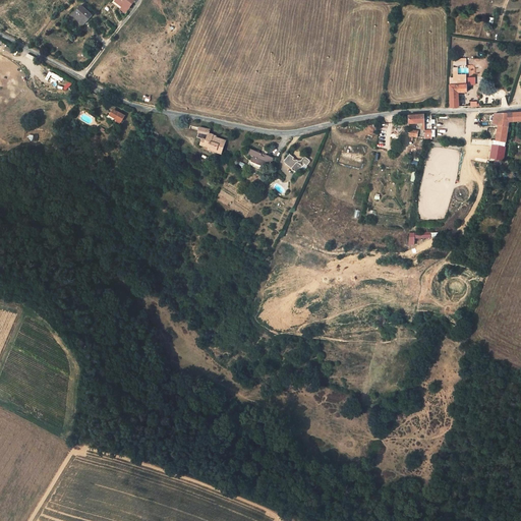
[(113,0),(112,2),(121,9),(122,7),(127,10),(135,0),(134,0),(115,0),(116,0),(115,0),(113,0)]
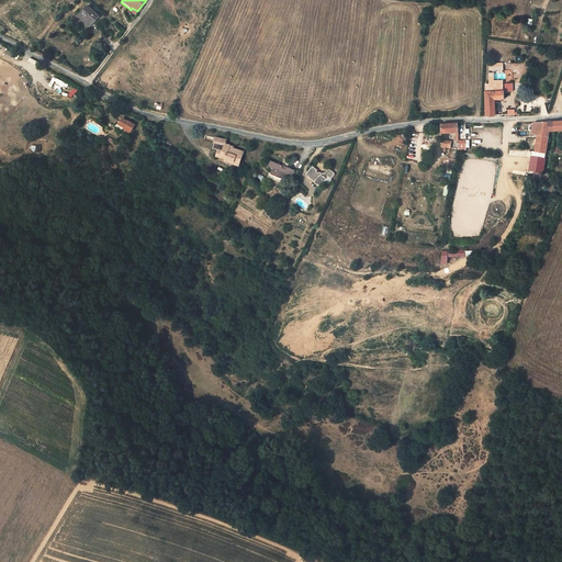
[(78,17),(90,27),(100,17),(88,6),(78,17)]
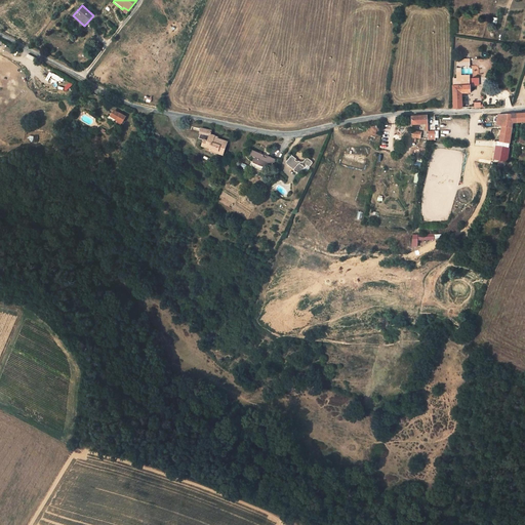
[(457,78),(471,78),(471,66),(457,66),(457,78)]
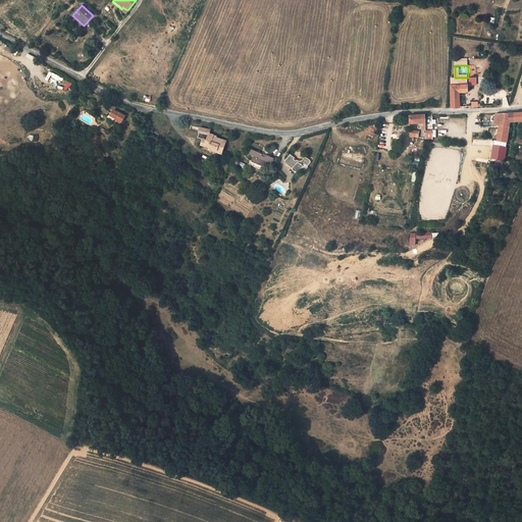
[(452,85),(452,107),(460,107),(460,95),(460,93),(462,93),(468,92),(468,85),(452,85)]
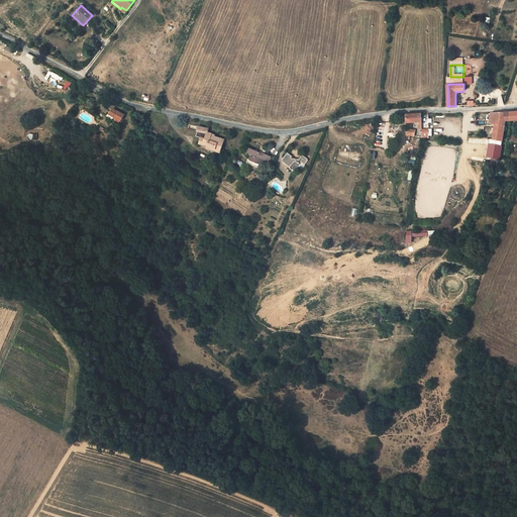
[(113,108),(110,114),(115,117),(116,118),(120,120),(121,120),(124,114),(119,111),(113,108)]
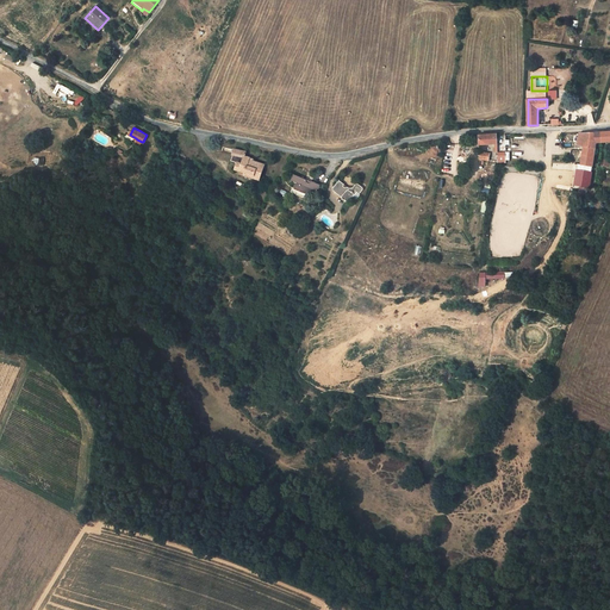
[(586,134),(584,147),(582,165),(592,166),(597,142),(596,142),(596,132),(586,134)]
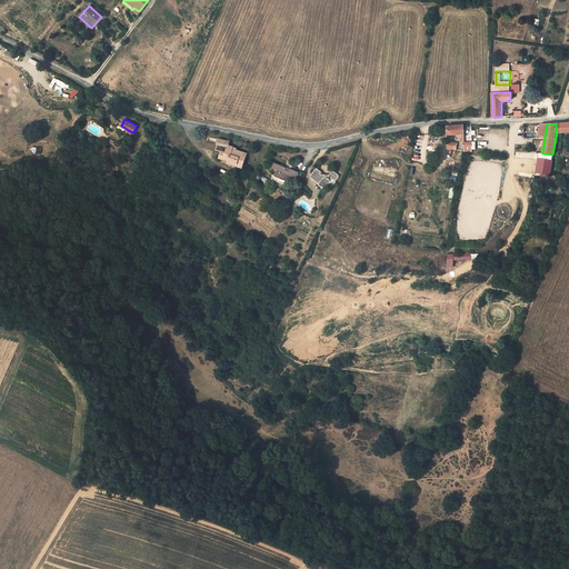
[(463,126),(447,126),(447,135),(462,133),(463,133),(463,126)]
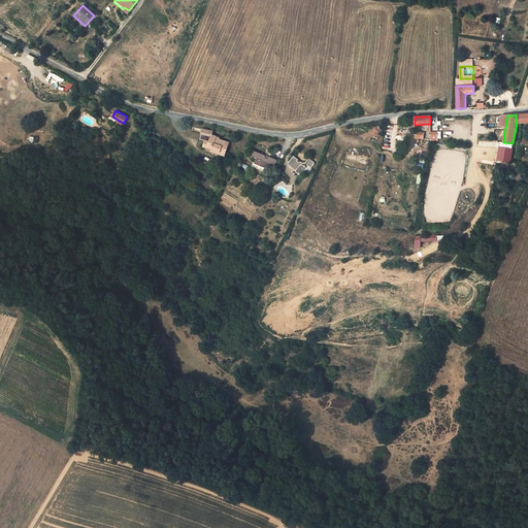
[(195,127),(195,130),(202,131),(202,133),(200,138),(205,140),(209,141),(211,134),(212,130),(195,127)]
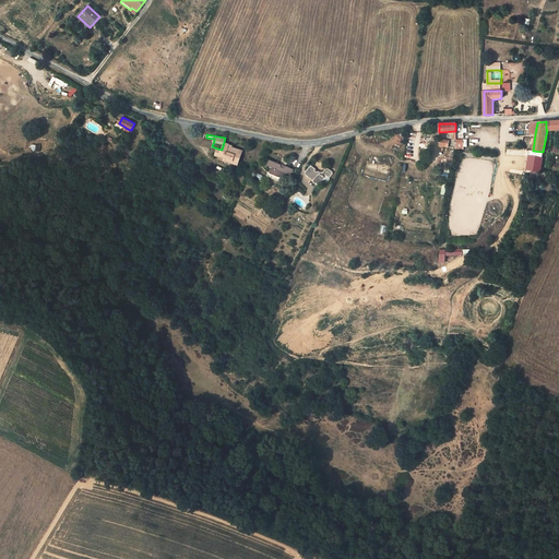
[(229,144),(224,142),(222,150),(217,149),(216,154),(219,155),(219,157),(223,158),(224,159),(223,161),(232,164),(232,163),(238,164),(242,151),(233,146),(230,146),(230,147),(228,147),(229,144)]
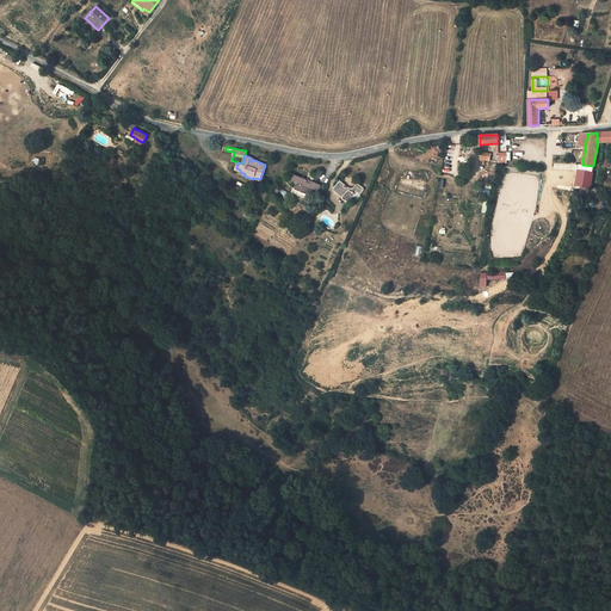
[(579,170),(576,185),(591,187),(593,172),(579,170)]
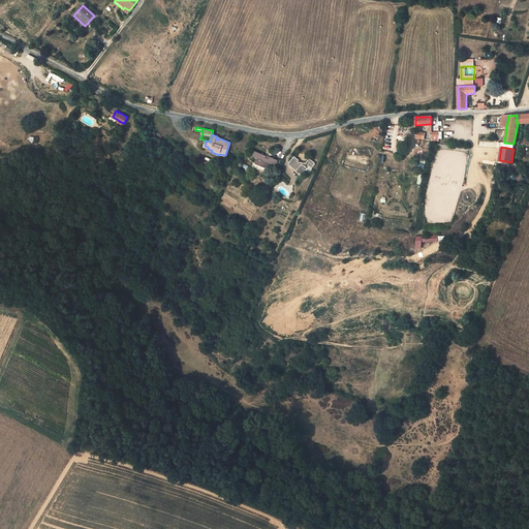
[(252,166),(254,166),(259,169),(267,173),(271,164),(275,166),(278,160),(270,157),(269,158),(267,157),(267,156),(255,151),(252,156),(257,158),(255,163),(253,162),(252,166)]
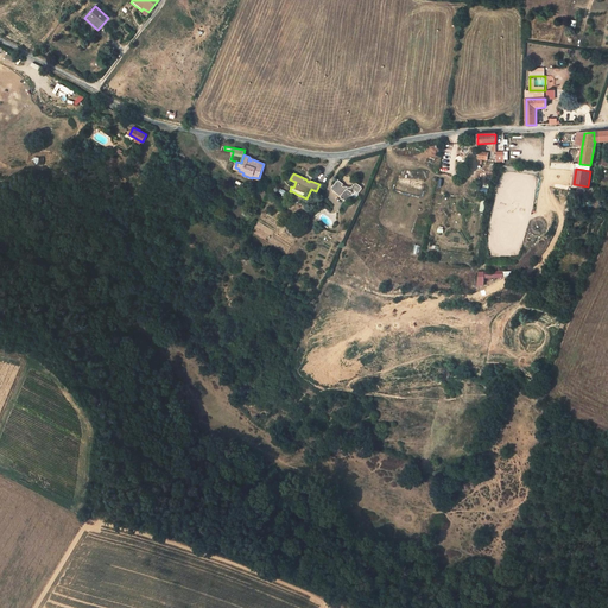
[(362,187),(356,182),(352,187),(348,188),(348,187),(344,187),(342,185),(343,184),(339,179),(333,187),(333,188),(333,189),(333,190),(346,200),(347,201),(348,201),(349,200),(356,191),(359,194),(362,189),(362,188),(362,187)]
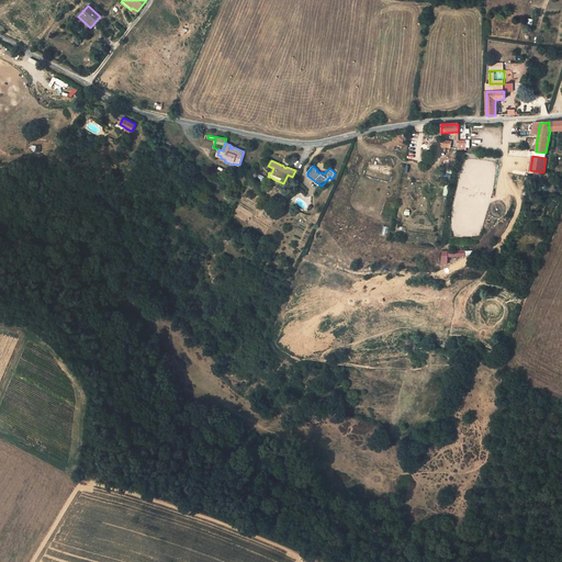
[(465,250),(441,250),(441,265),(448,265),(448,257),(465,257),(465,250)]
